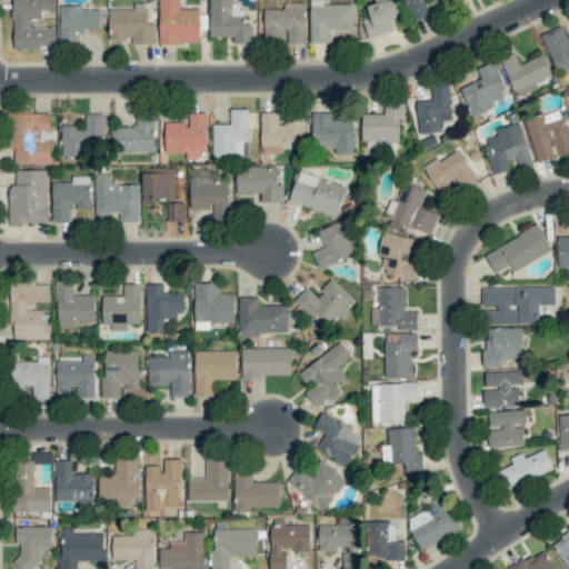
[(12,0),(13,48),(56,48),(56,27),(30,27),(29,18),(41,18),(41,10),(55,10),(55,0),(12,0)]
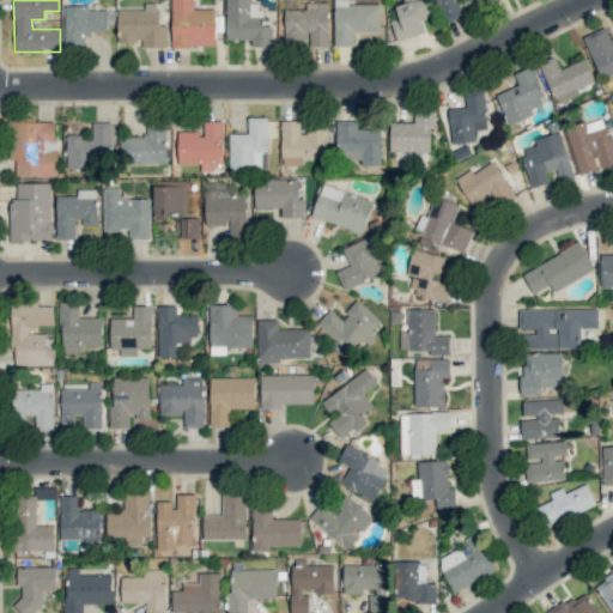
[(216,46),(214,8),(194,8),(193,0),(171,0),(173,46),(216,46)]
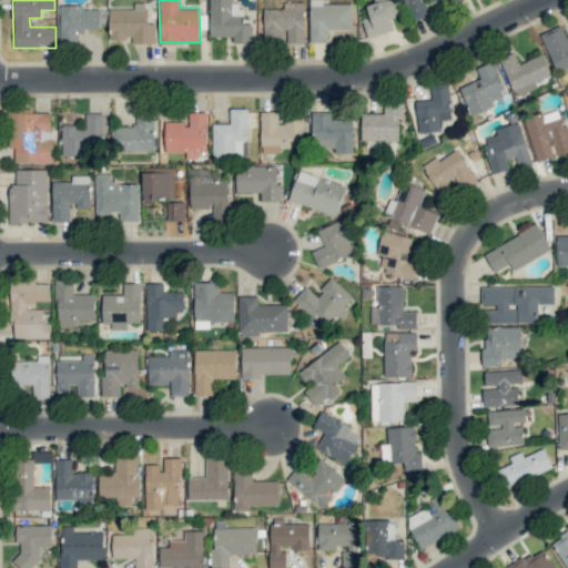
[(209,0),(210,37),(233,37),(233,42),(252,42),(252,23),(244,23),(244,6),(232,6),(232,0),(209,0)]
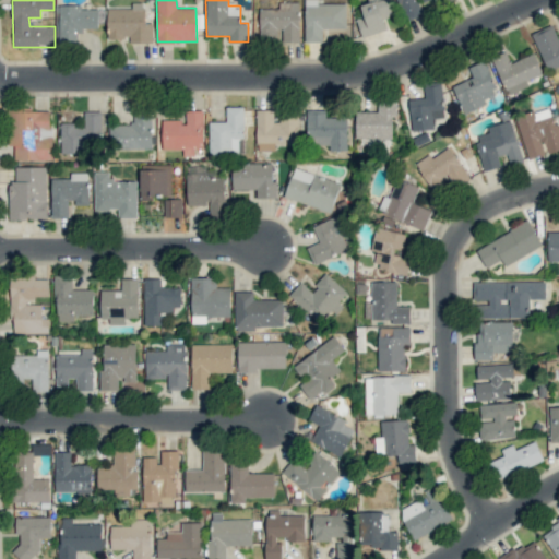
[(346,3),(318,3),(317,0),(304,0),(305,42),(323,42),(322,28),(346,28),(346,3)]
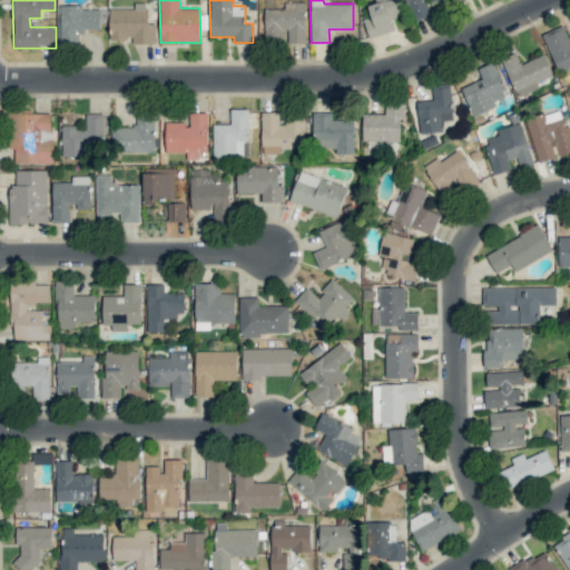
[(369,38),(394,30),(391,18),(401,16),(396,0),(375,0),(376,2),(367,6),(371,16),(363,19),(369,38)]
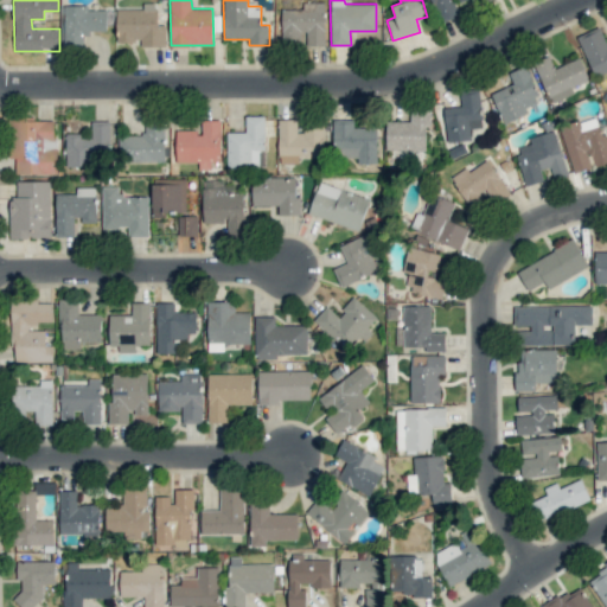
[(430,0),(440,23),(460,14),(455,2),(460,0),(430,0)]
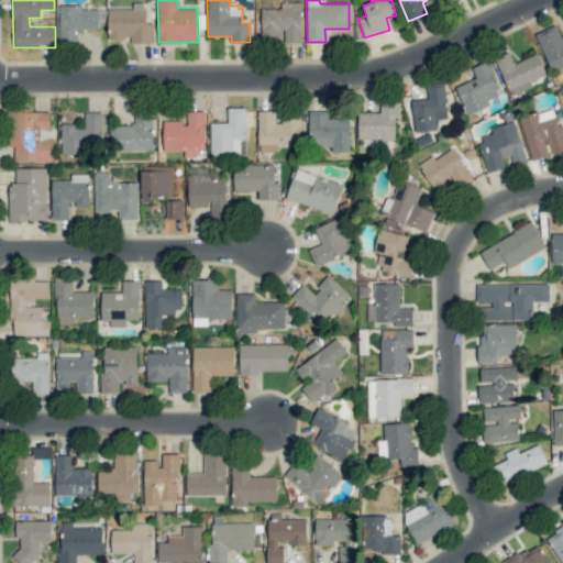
[(301,1),(282,2),(282,8),(261,9),(262,39),(283,39),(283,43),(302,42),(301,1)]
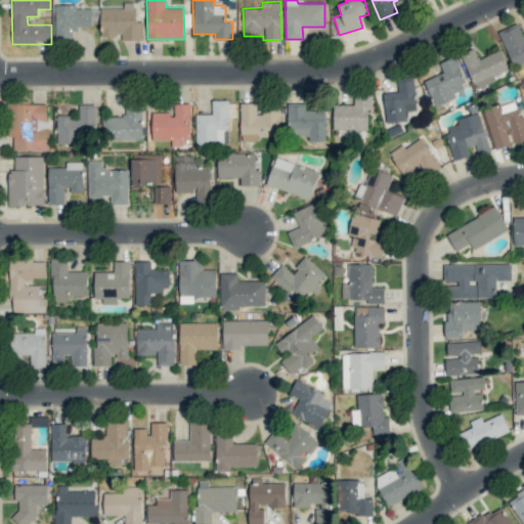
[(100,8),(101,36),(122,36),(122,40),(143,40),(143,22),(135,22),(135,3),(124,3),(124,7),(100,8)]
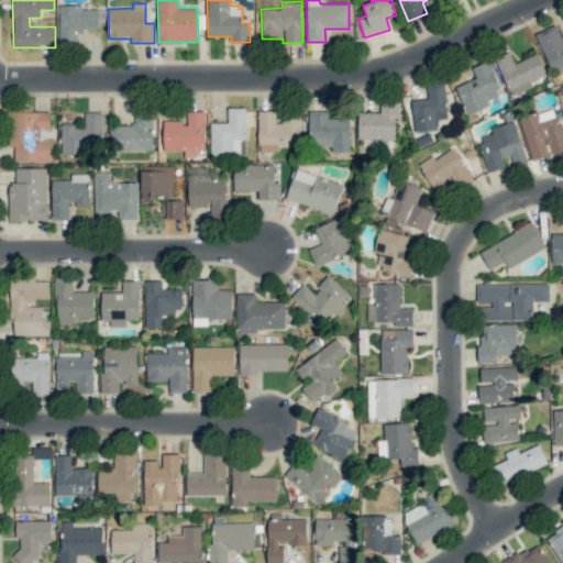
[(78,43),(77,30),(99,30),(99,9),(83,10),(83,6),(55,6),(56,44),(78,43)]
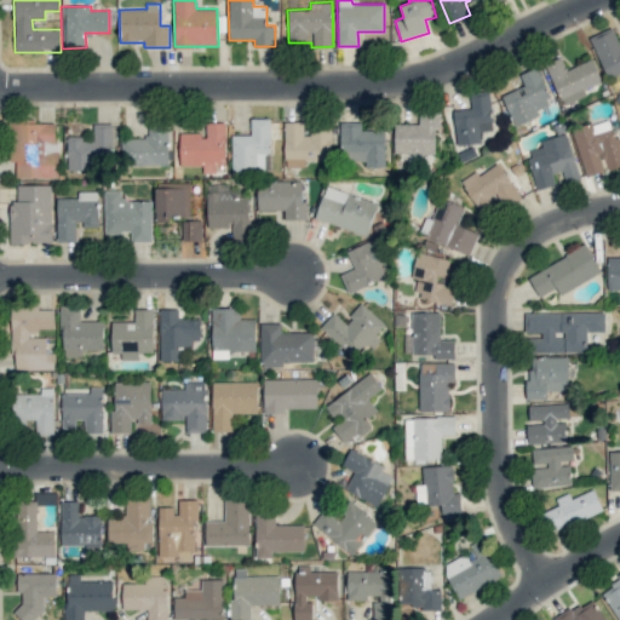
[(590,36),(607,79),(619,73),(619,46),(612,27),(590,36)]
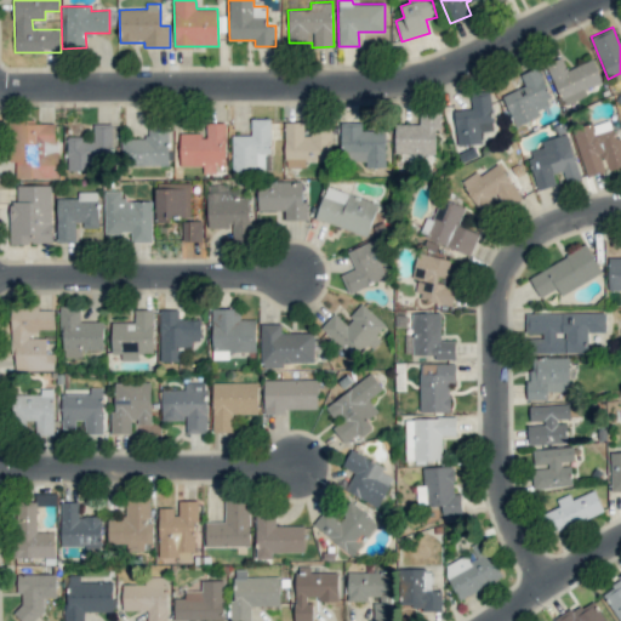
[(602,81),(593,60),(567,69),(562,57),(547,63),(562,104),(587,96),(585,89),(602,81)]
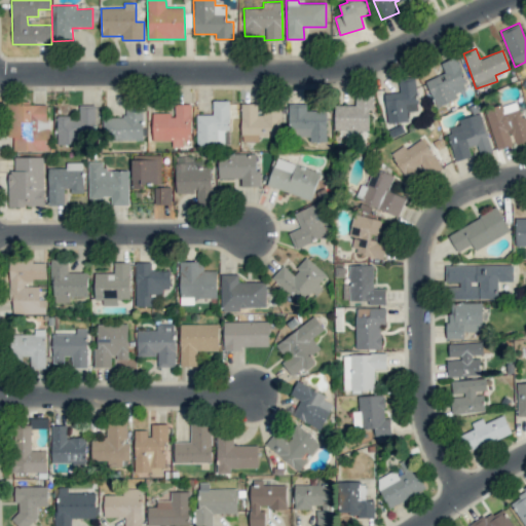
[(441,63),(445,73),(425,81),(437,107),(457,98),(455,94),(467,88),(455,57),(441,63)]
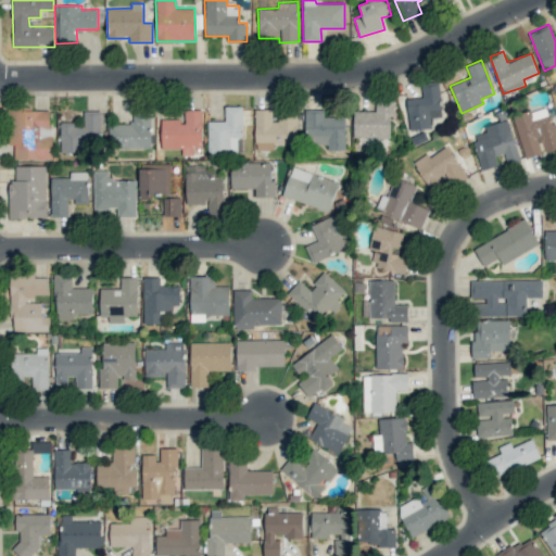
[(409,130),(431,128),(430,117),(442,116),(439,84),(421,86),(422,97),(406,99),(409,130)]
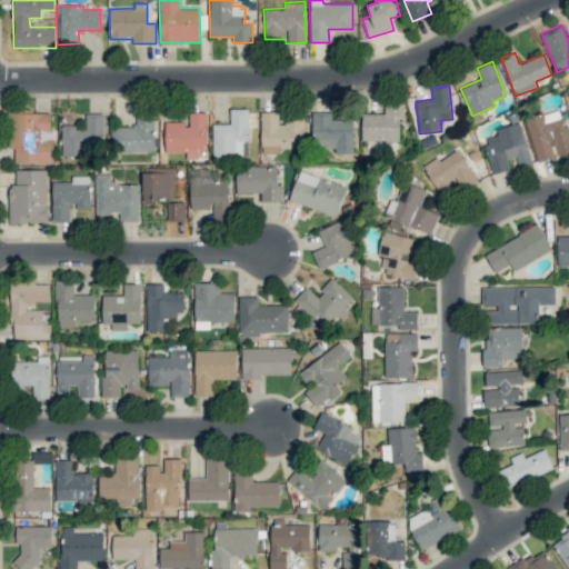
[(362,113),(361,141),(400,141),(401,103),(385,103),(385,113),(362,113)]
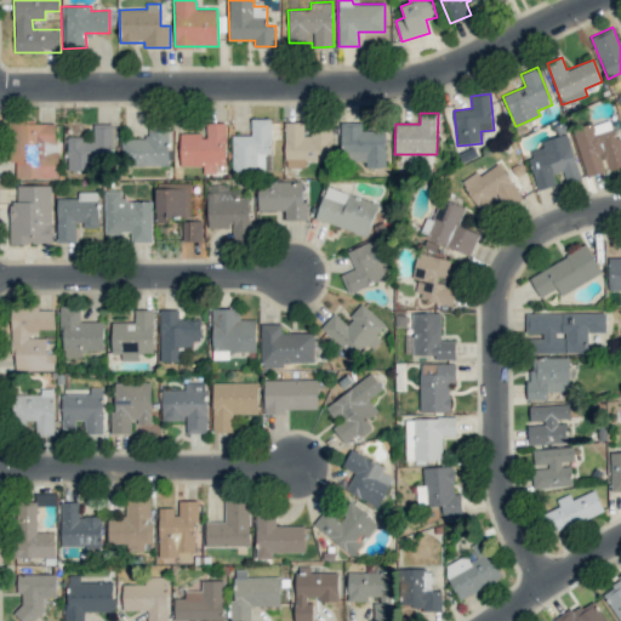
[(232,135),(233,172),(266,171),(266,154),(272,154),(271,118),(251,119),(251,135),(232,135)]
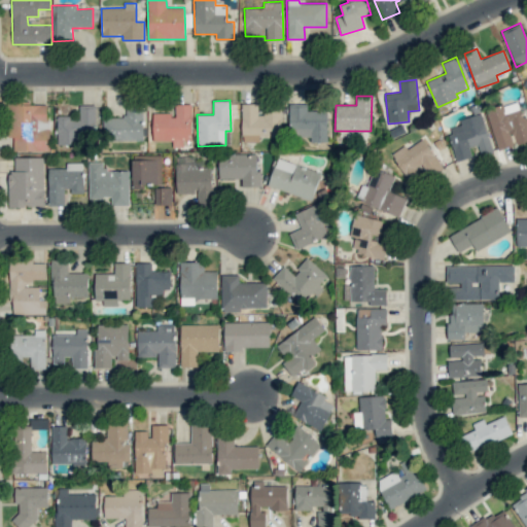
[(486,110),(498,150),(515,145),(526,141),(526,125),(520,100),(486,110)]
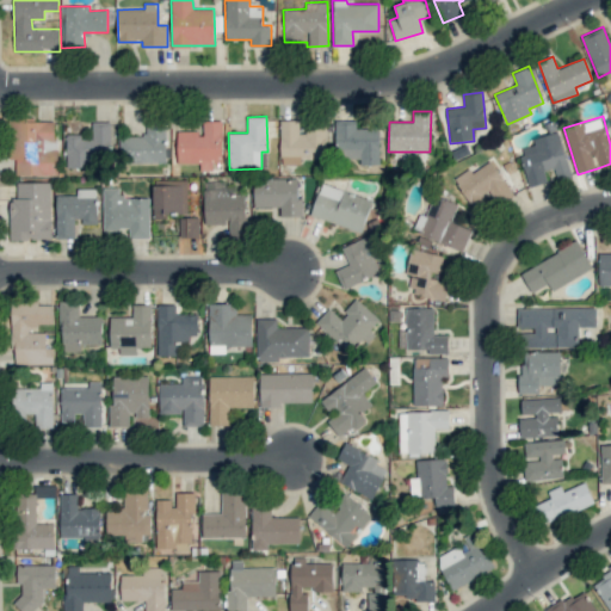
[(300,121),(281,119),(279,164),(300,165),(300,158),(326,159),(326,125),(306,124),(306,133),(298,133),(300,121)]
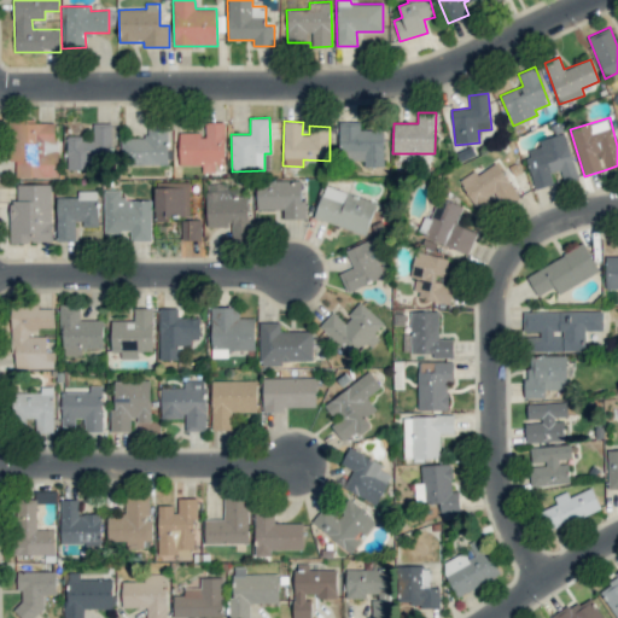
[(360,121),(339,122),(340,161),(363,159),(363,167),(384,167),(384,129),(360,129),(360,121)]
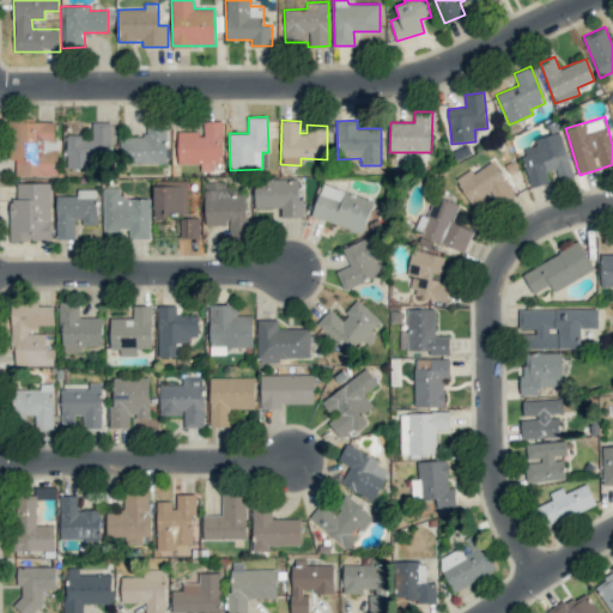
[(16,175),(58,175),(56,121),(11,121),(11,159),(16,159),(16,175)]
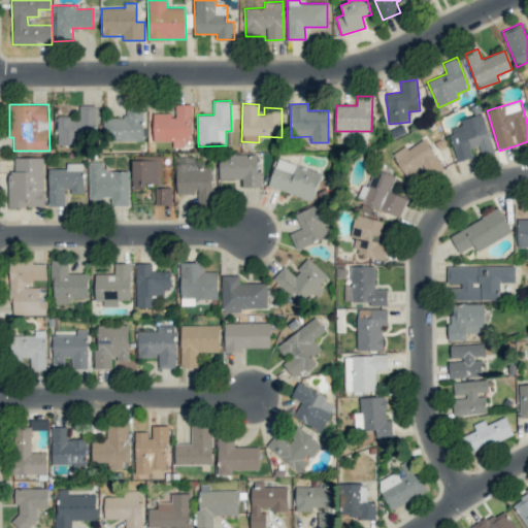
[(103,141),(144,140),(142,104),(125,104),(125,118),(103,118),(103,141)]
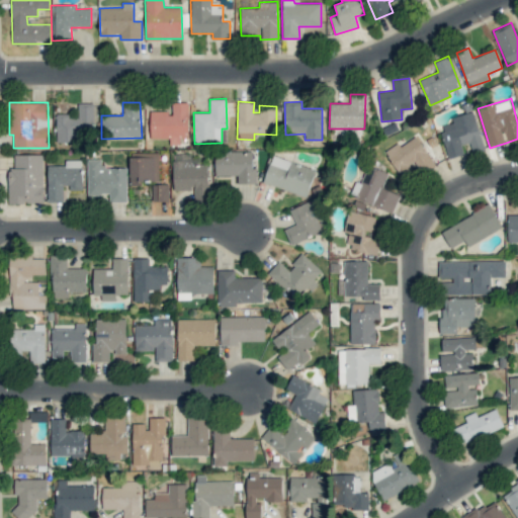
[(151,111),(151,139),(169,139),(169,145),(181,144),(180,139),(188,139),(188,102),(171,102),(171,110),(151,111)]
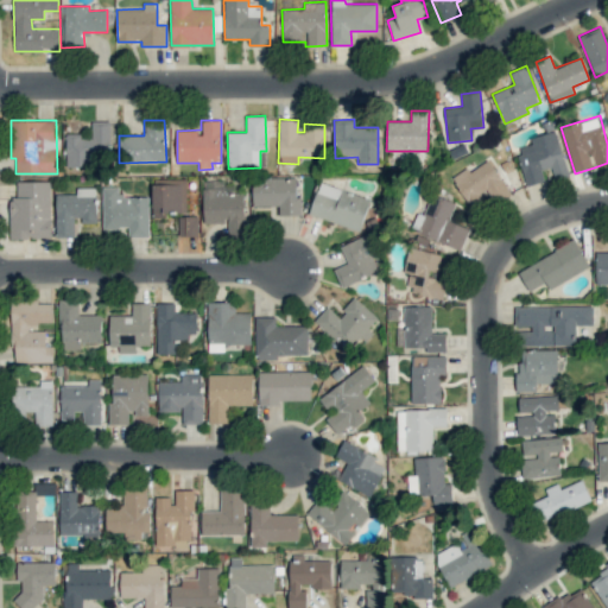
[(67,168),(94,166),(94,153),(111,153),(111,121),(92,121),(92,134),(65,134),(67,168)]
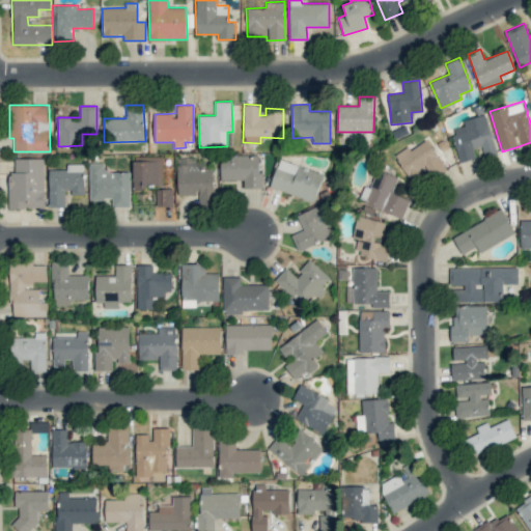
[(460,163),(475,158),(473,149),(481,146),(483,157),(497,152),(485,114),(462,120),(464,126),(450,130),(460,163)]
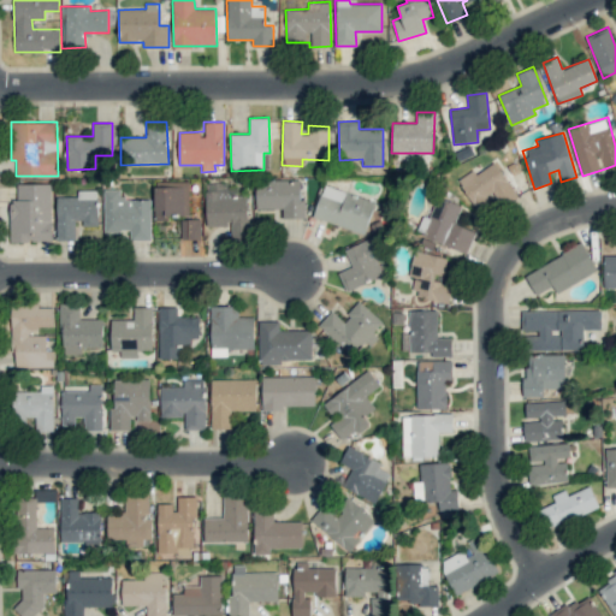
[(475,173),(473,170),(457,179),(478,212),(495,202),(498,208),(517,197),(496,161),(475,173)]
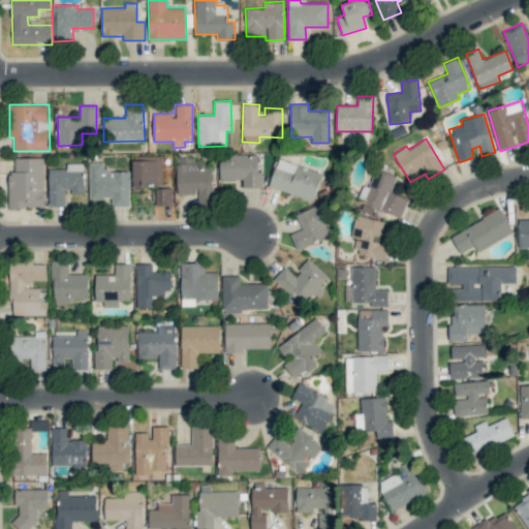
[(243,187),(262,187),(261,170),(258,170),(257,154),(219,155),(220,179),(242,179),(243,187)]
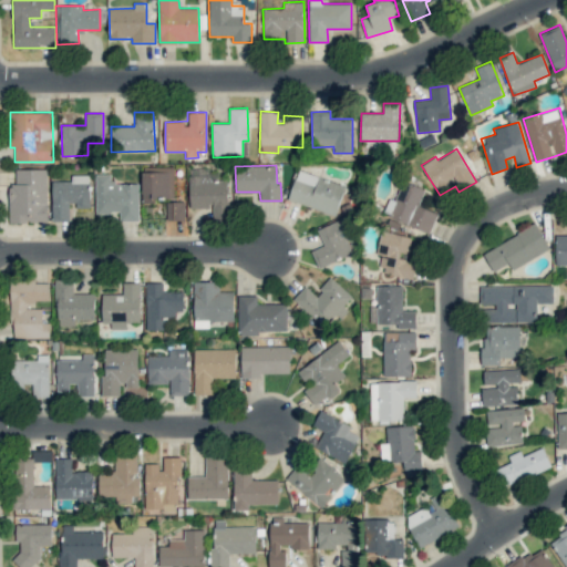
[(143,200),(174,199),(173,166),(142,167),(143,200)]
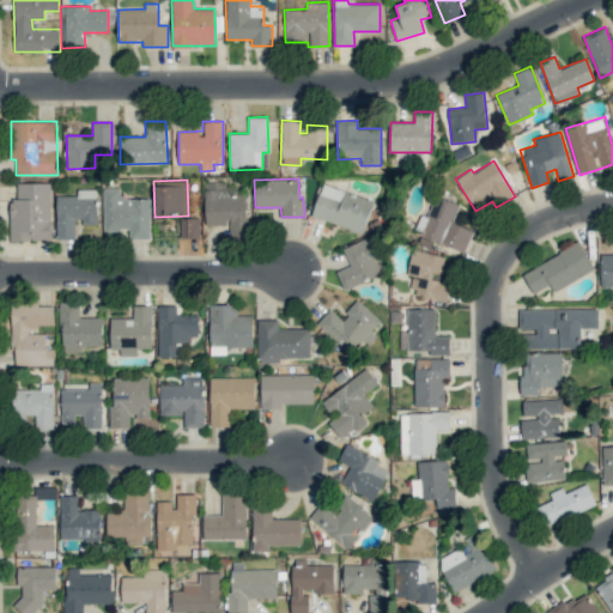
[(52,183),(17,182),(17,200),(10,200),(10,241),(50,241),(52,183)]
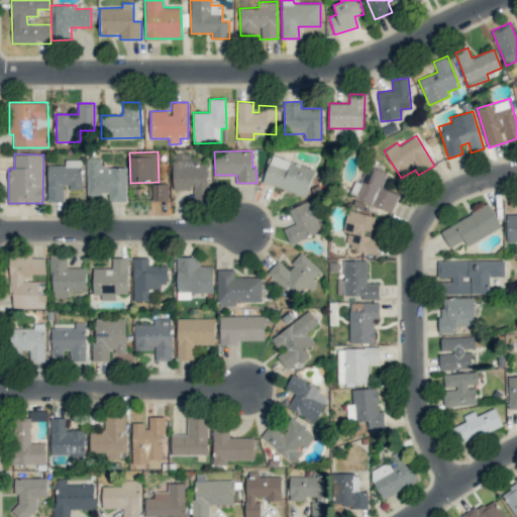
[(263,182),(306,197),(315,170),(273,154),(263,182)]
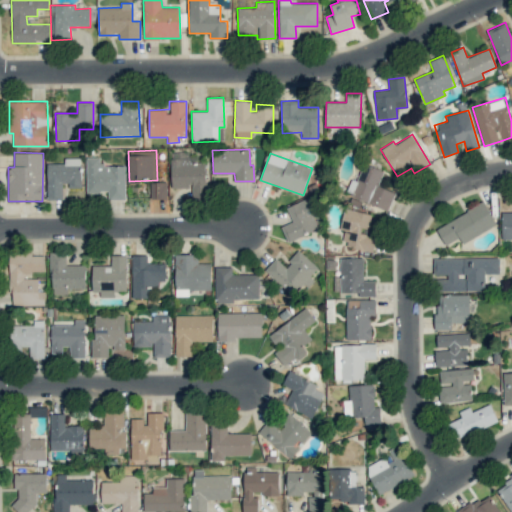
[(125,166),(102,166),(102,157),(86,157),(87,193),(107,192),(108,200),(125,200),(125,166)]
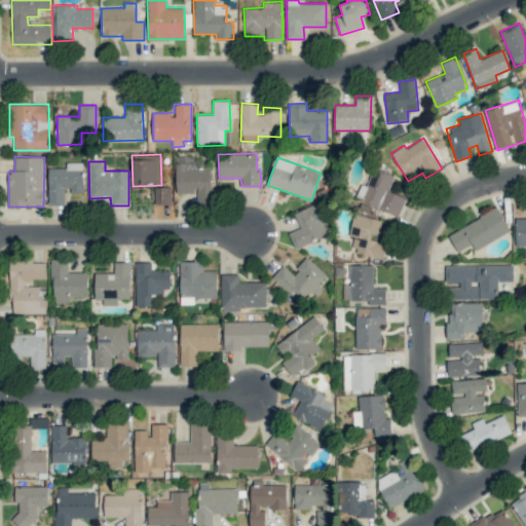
[(48,167),(48,204),(66,204),(66,193),(83,193),(83,162),(66,162),(66,167),(48,167)]
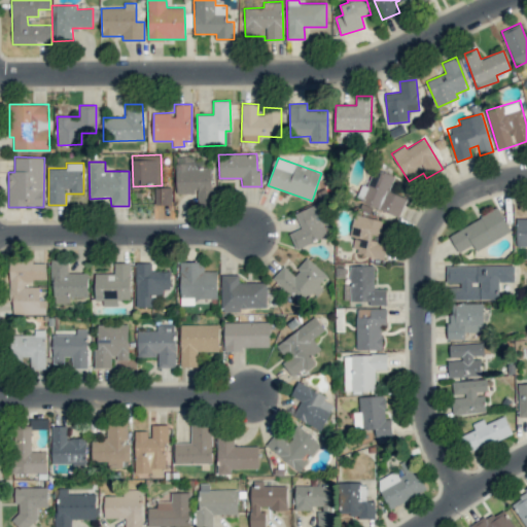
[(212,163),(176,164),(176,194),(197,194),(198,206),(213,205),(212,163)]
